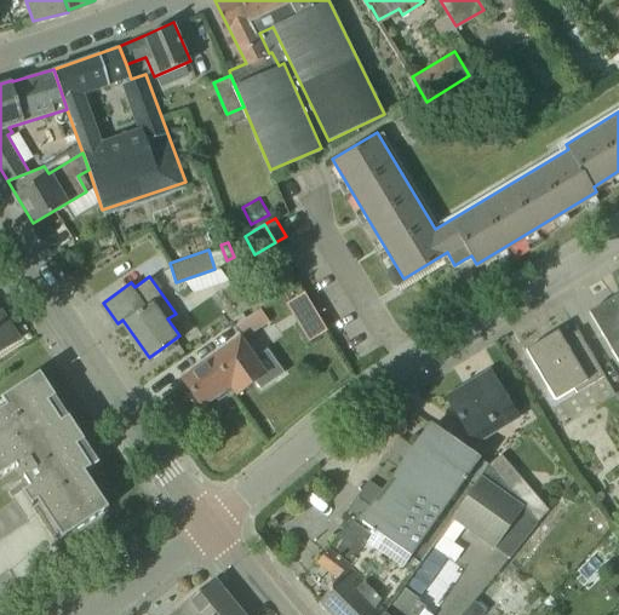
[(308,338),(327,327),(305,291),(286,302),(308,338)]
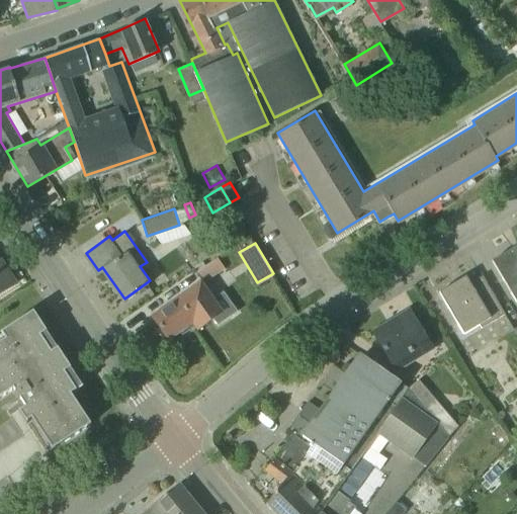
[(516,243),(492,258),(502,275),(516,300),(516,243)]
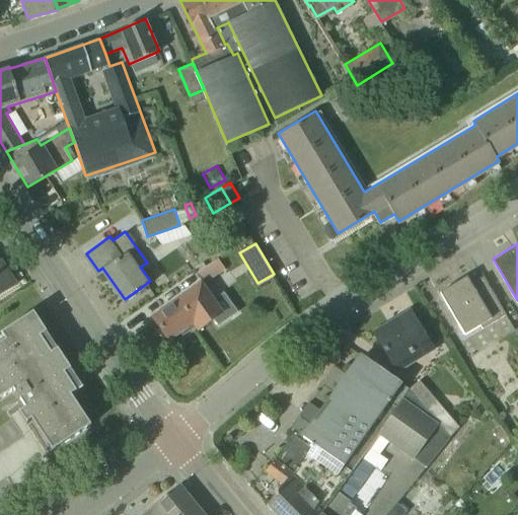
[(197,271),(204,281),(226,267),(218,255),(197,271)]
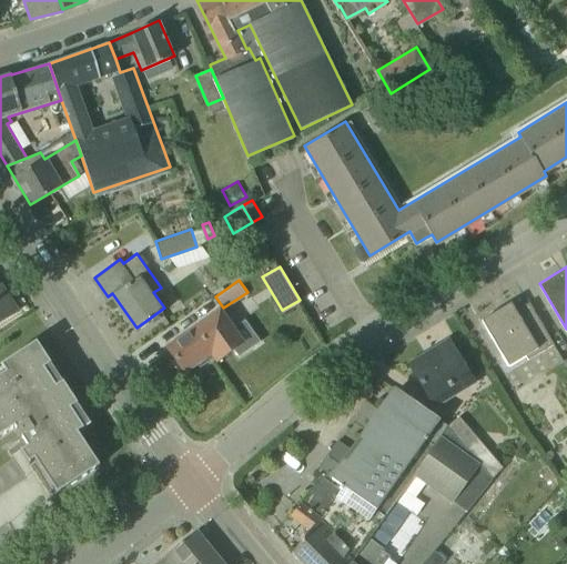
[(0,319),(17,309),(1,284),(0,284),(0,319)]
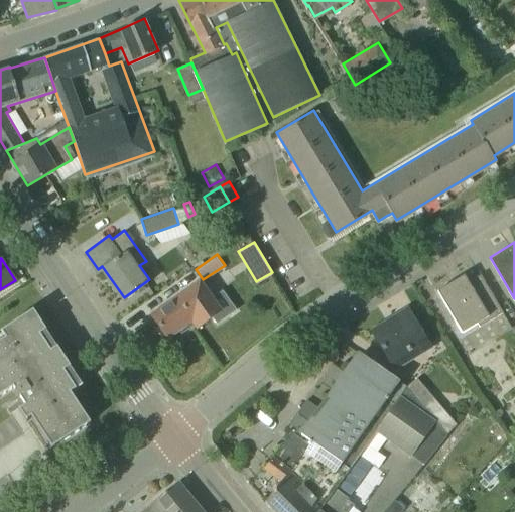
[(437,288),(447,305),(464,332),(502,308),(481,272),(468,279),(464,272),(437,288)]
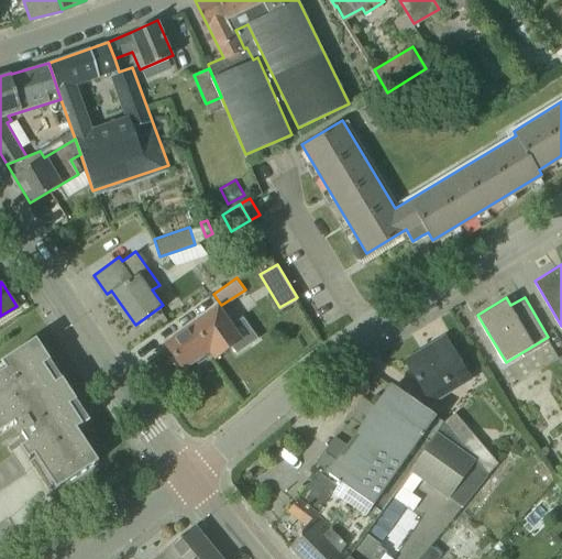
[(240,338),(218,307),(196,324),(196,322),(166,343),(183,366),(196,358),(199,362),(213,351),(217,355),(240,338)]
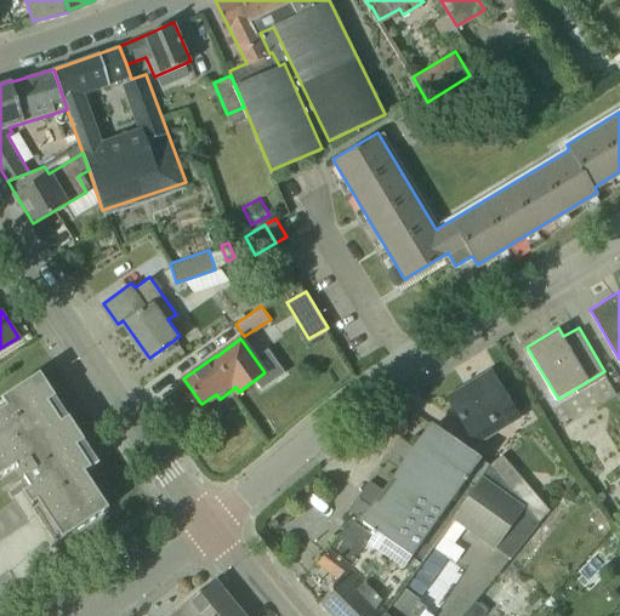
[(0,474),(16,463),(24,475),(24,474),(32,485),(24,489),(24,488),(23,489),(33,505),(34,503),(33,502),(38,498),(63,536),(109,506),(85,469),(100,460),(40,370),(1,395),(6,403),(0,406),(0,474)]
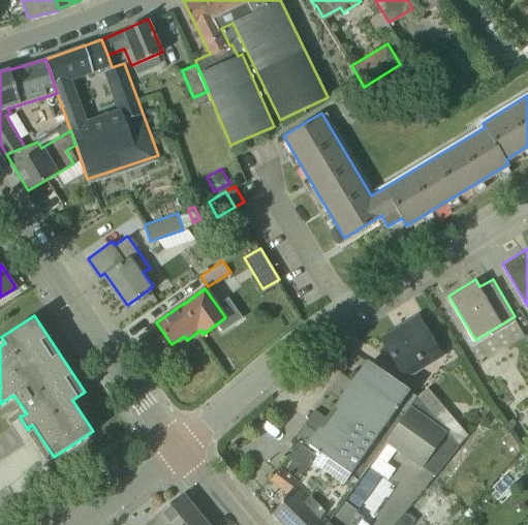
[(405,377),(441,356),(417,315),(404,323),(406,328),(384,340),(405,377)]
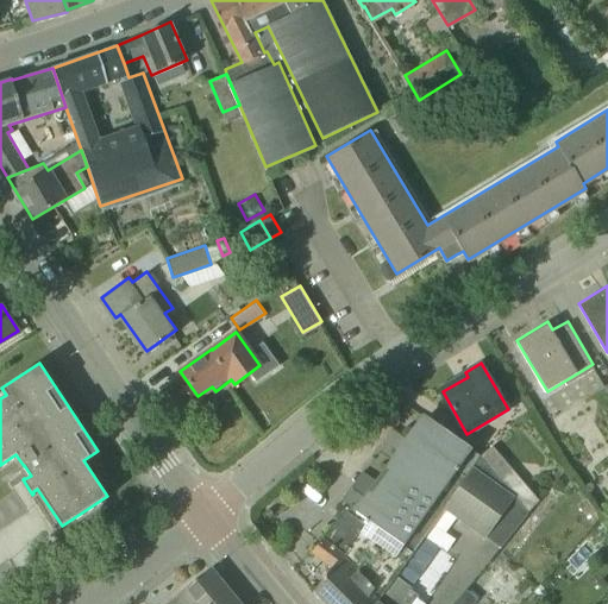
[(411,436),(367,498),(351,488),(342,501),(350,505),(348,508),(346,507),(313,551),(333,566),(314,590),(327,603),(374,603),(378,599),(383,592),(395,577),(397,573),(411,554),(425,534),(444,508),(481,454),(426,415),(411,436)]
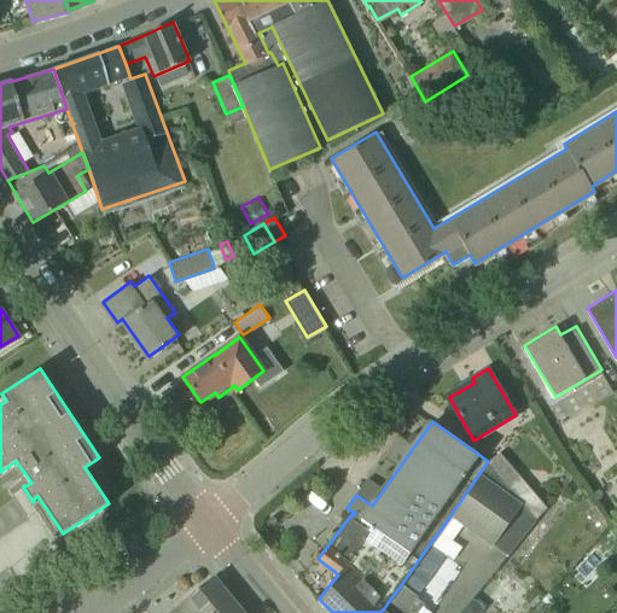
[(547,506),(500,449),(488,461),(523,502),(536,519),(547,506)]
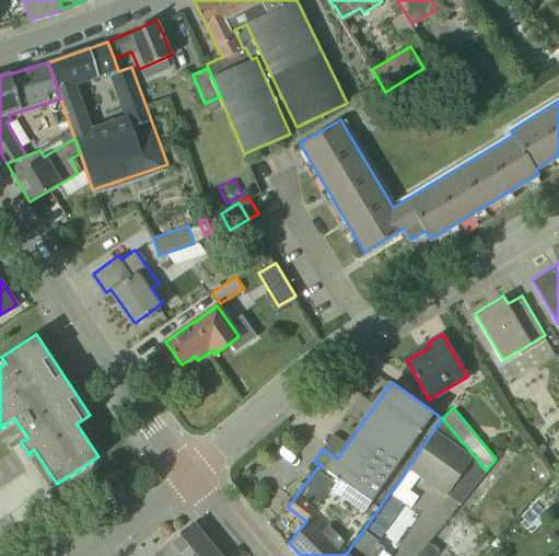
[(419,475),(446,494),(474,455),(442,418),(408,467),(419,475)]
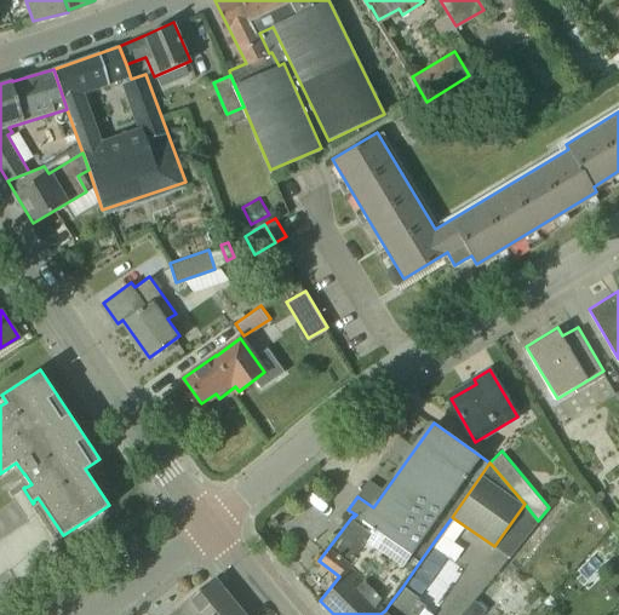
[(418,564),(434,574),(447,555),(433,544),(418,564)]
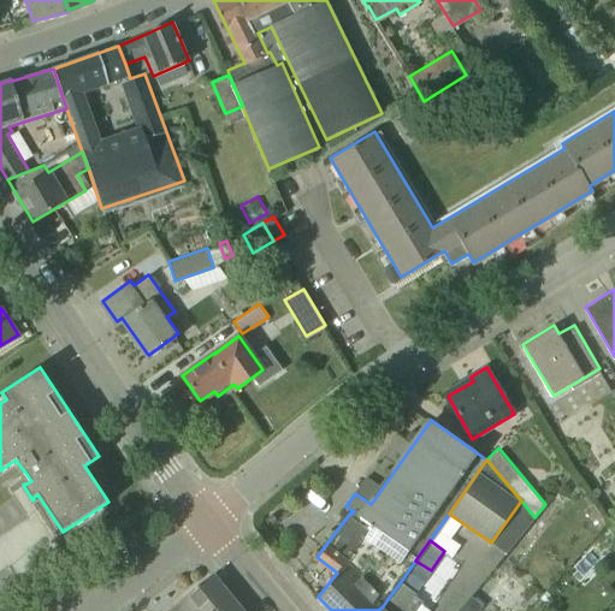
[(417,591),(431,570),(415,561),(402,580),(417,591)]
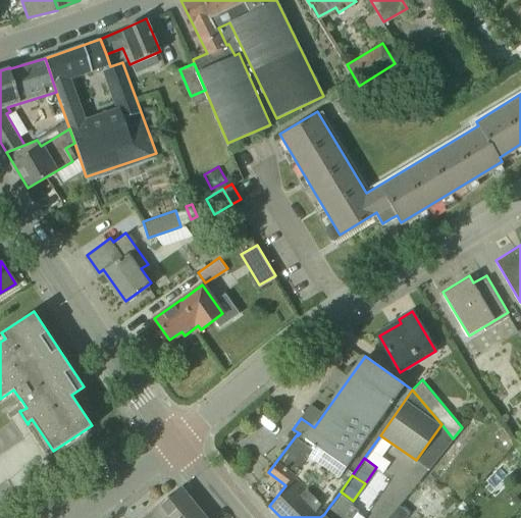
[(180,517),(196,506),(179,485),(141,517),(180,517)]
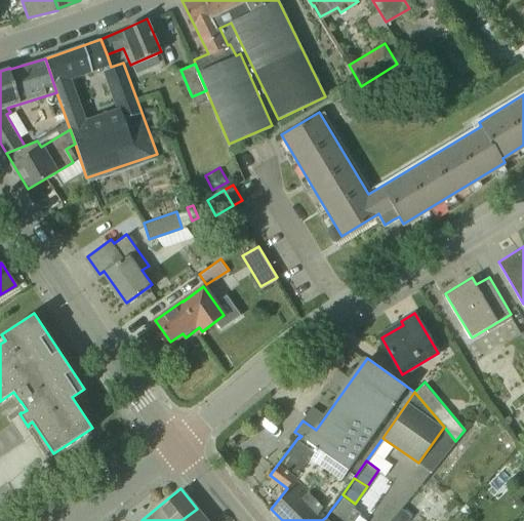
[(366,520),(368,519),(354,509),(355,507),(340,497),(330,511),(326,517),(322,520),(366,520)]
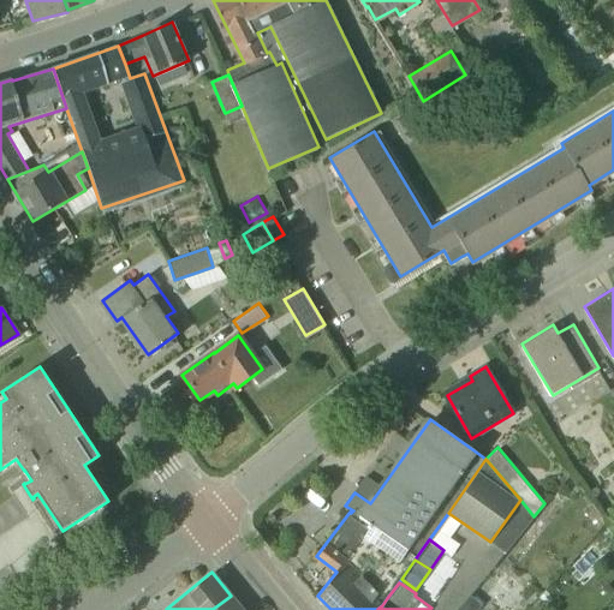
[(476,609),(483,603),(471,592),(454,609),(476,609)]
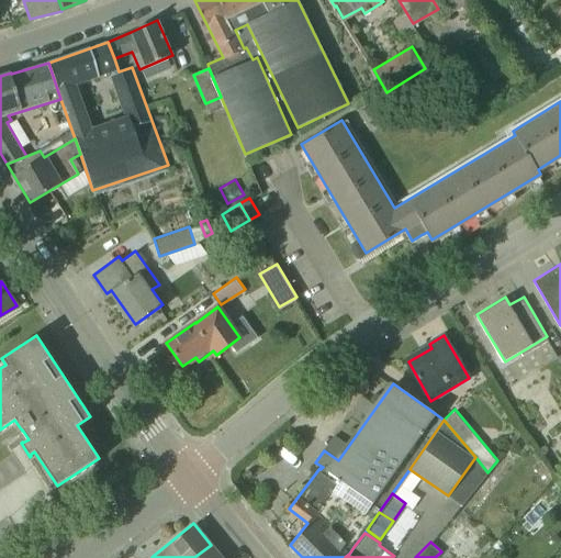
[(221,557),(211,545),(194,557),(221,557)]
